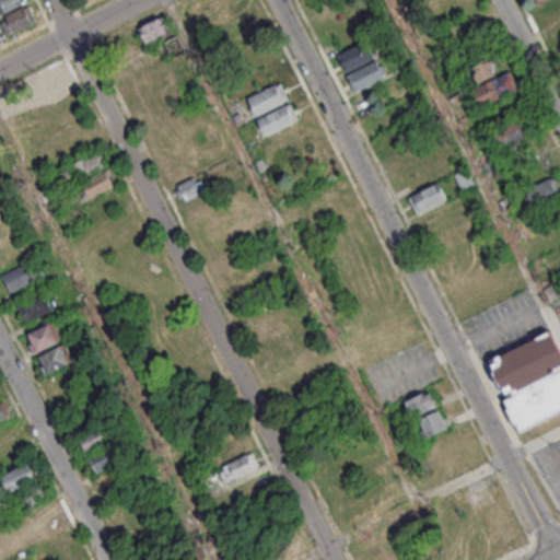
[(0,0),(0,14),(27,1),(26,0),(0,0)]
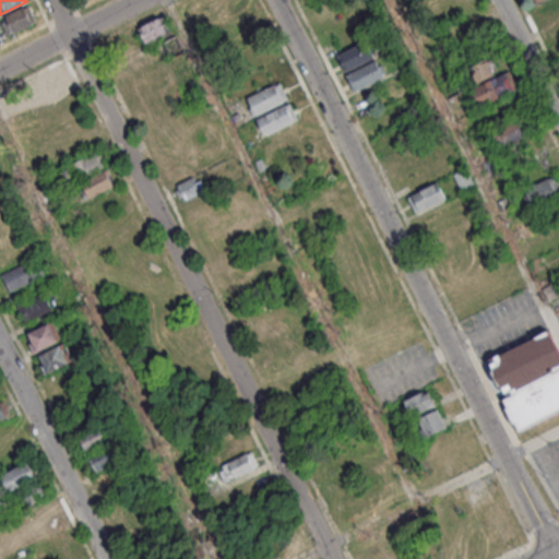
[(558,16),(558,0),(533,0),(544,23),(558,16)]
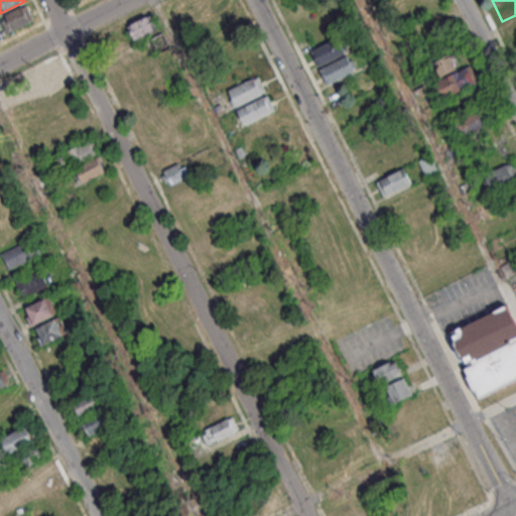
[(33,20),(25,4),(3,14),(12,31),(33,20)]
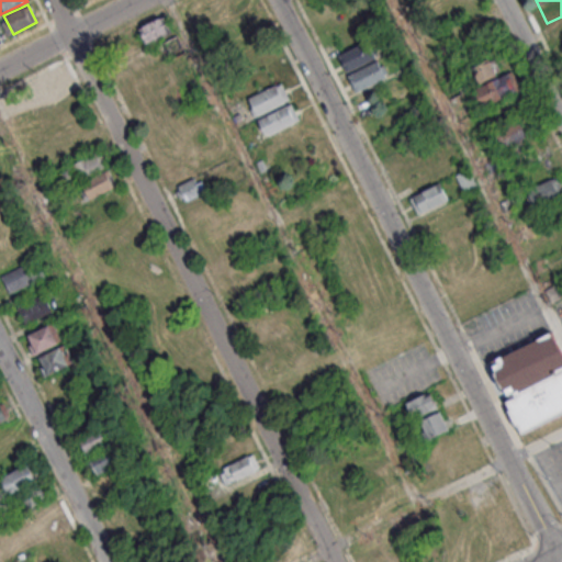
[(138,26),(144,43),(172,34),(167,17),(138,26)]
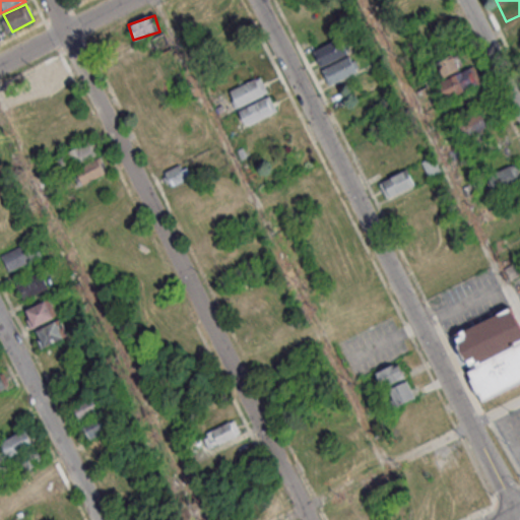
[(314,51),(321,65),(351,52),(345,37),(314,51)]
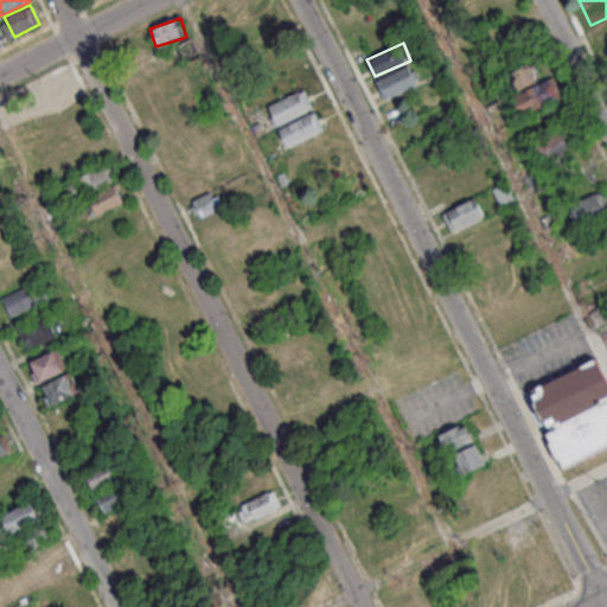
[(563,97),(555,77),(541,83),(532,63),(505,74),(522,114),(563,97)]
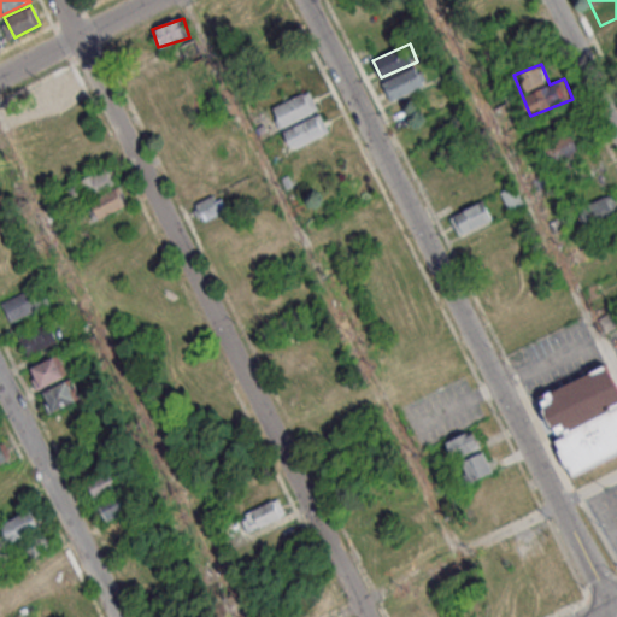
[(382,82),(391,101),(428,84),(418,65),(382,82)]
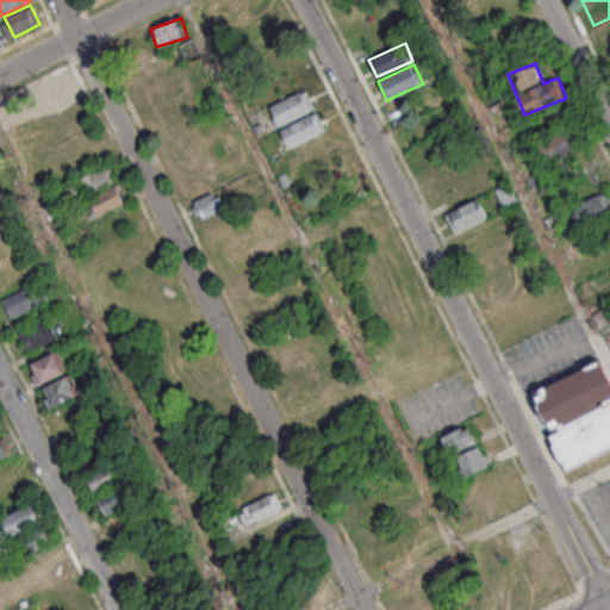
[(316,106),(305,88),(269,107),(280,126),(316,106)]
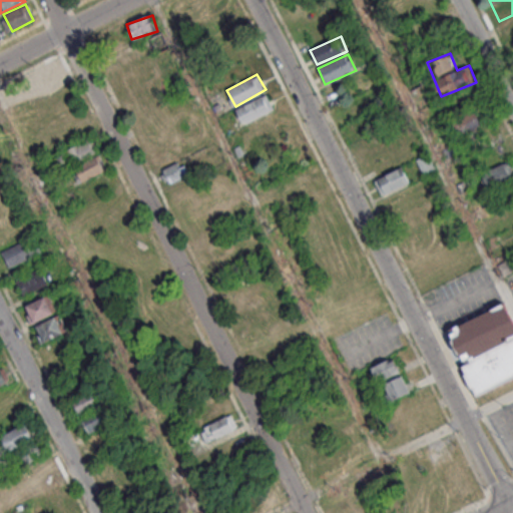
[(275,108),(267,93),(235,109),(243,124),(275,108)]
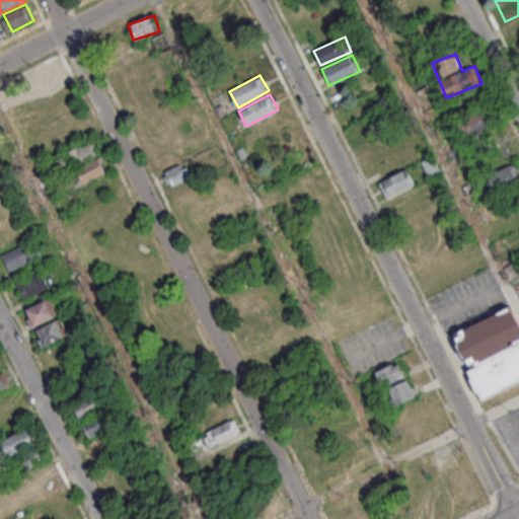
[(465,138),(488,124),(478,108),(456,123),(465,138)]
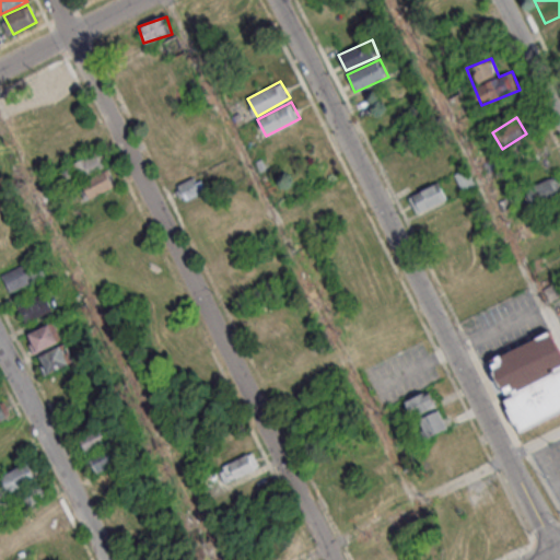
[(68,185),(106,168),(100,153),(61,170),(68,185)]
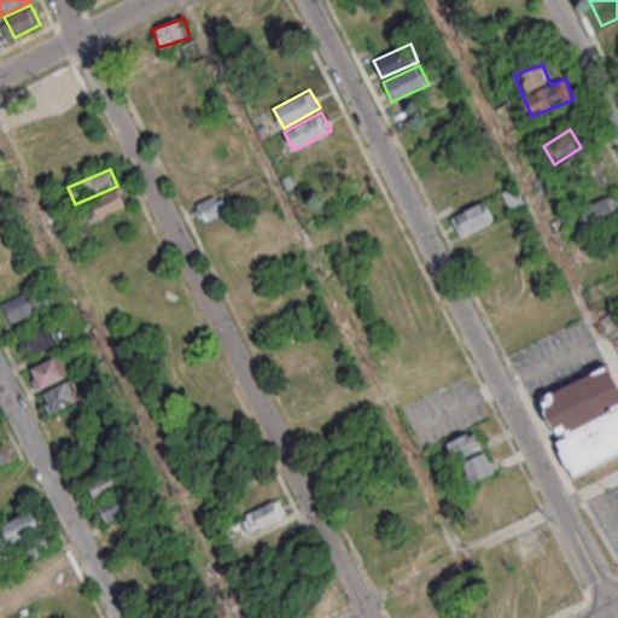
[(501,192),(511,211),(526,204),(517,185),(501,192)]
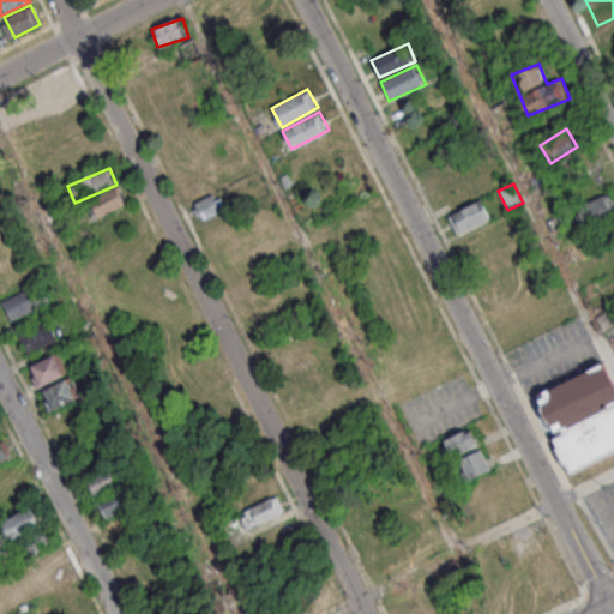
[(88,203),(95,220),(126,206),(119,190),(88,203)]
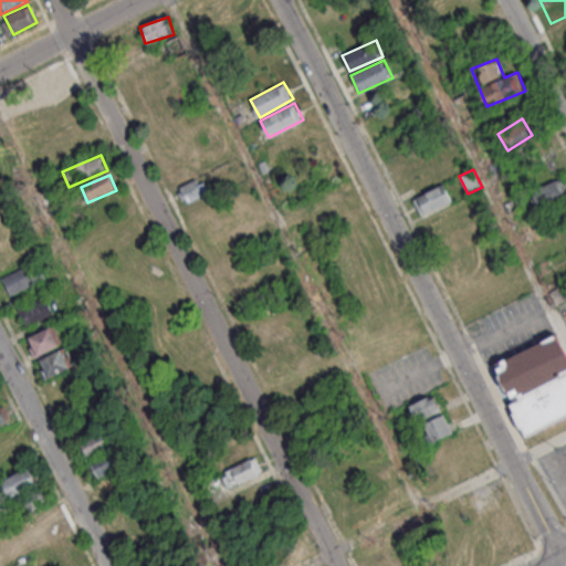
[(185,203),(205,195),(198,179),(178,187),(185,203)]
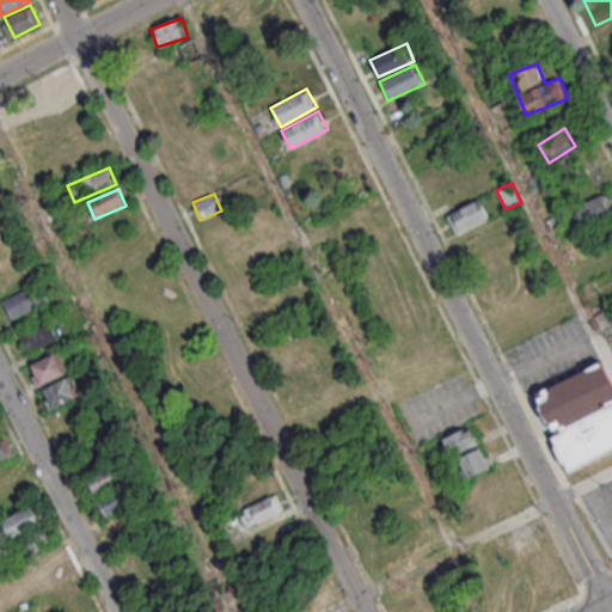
[(611,214),(611,204),(610,194),(575,203),(580,222),(611,214)]
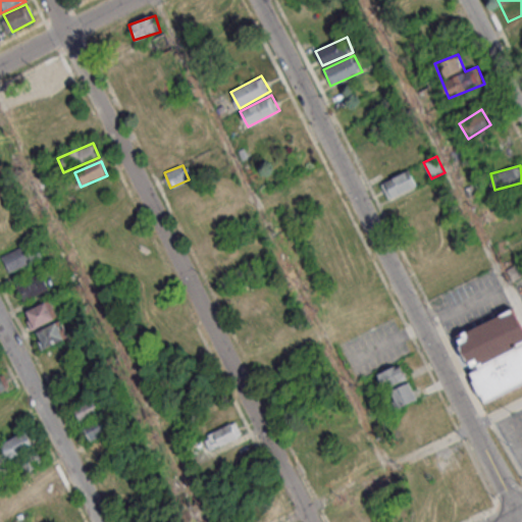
[(381,183),(387,199),(416,186),(410,170),(381,183)]
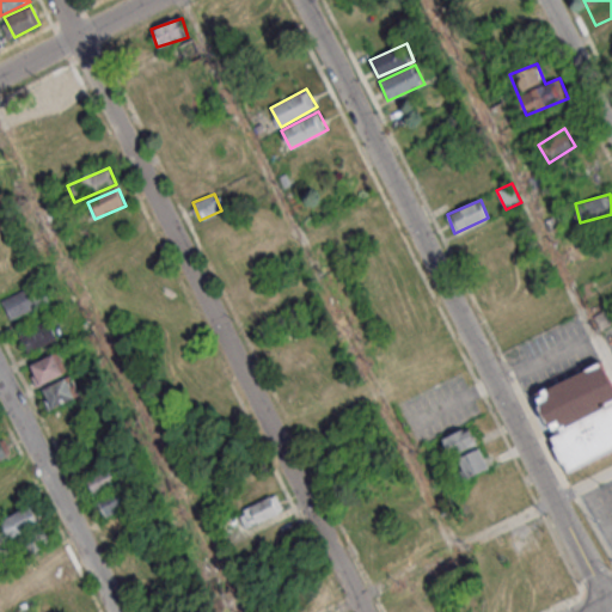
[(2,304),(13,320),(48,298),(36,281),(2,304)]
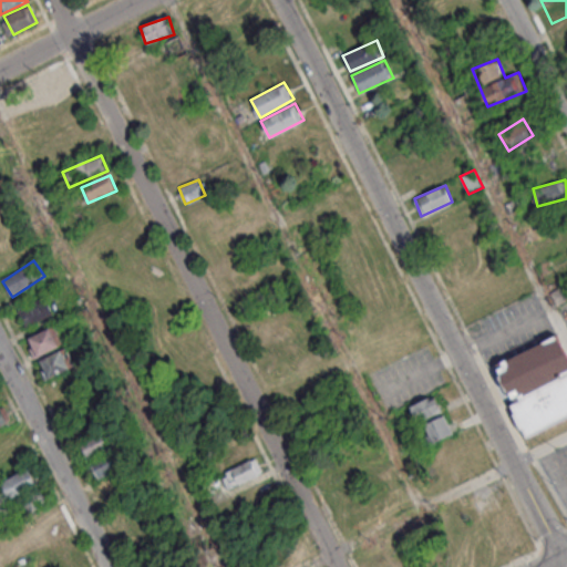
[(52,313),(44,297),(18,309),(26,326),(52,313)]
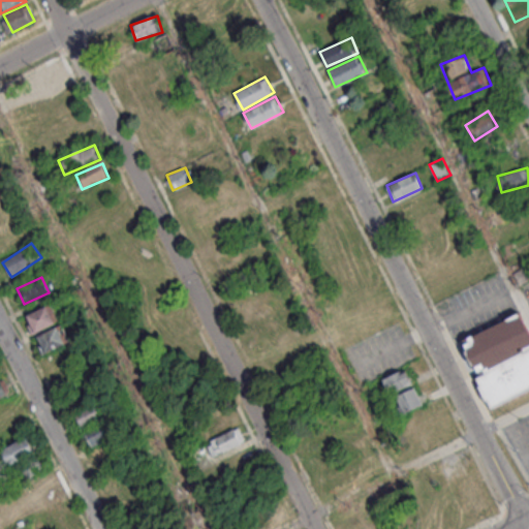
[(59,320),(51,303),(25,316),(34,333),(59,320)]
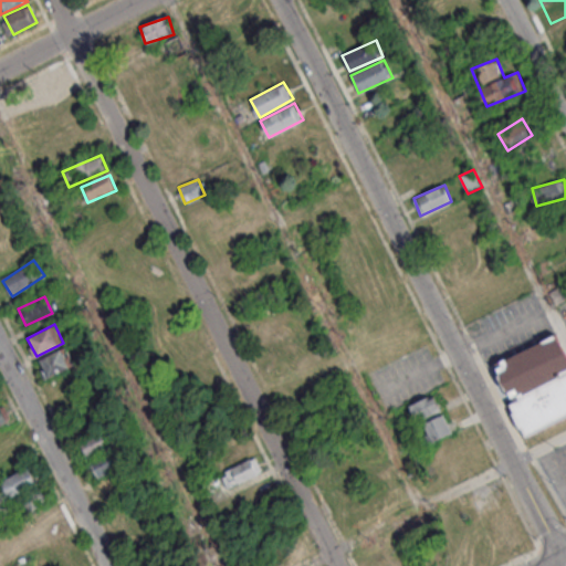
[(493,363),(523,436),(565,418),(565,348),(561,335),(493,363)]
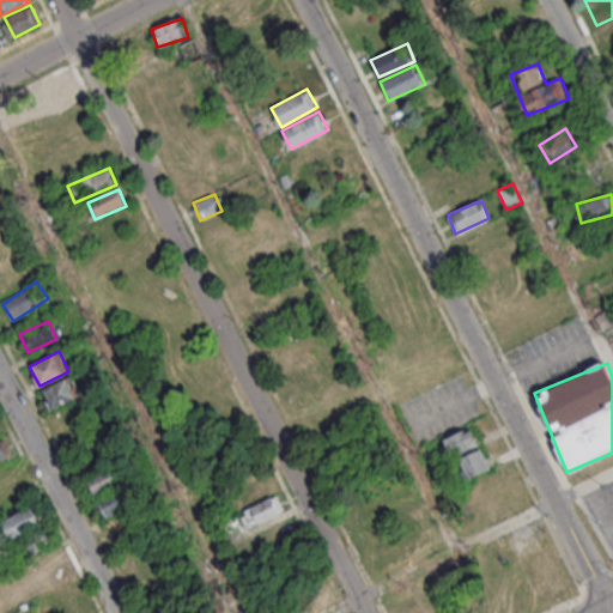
[(52,408),(82,395),(72,375),(43,389),(52,408)]
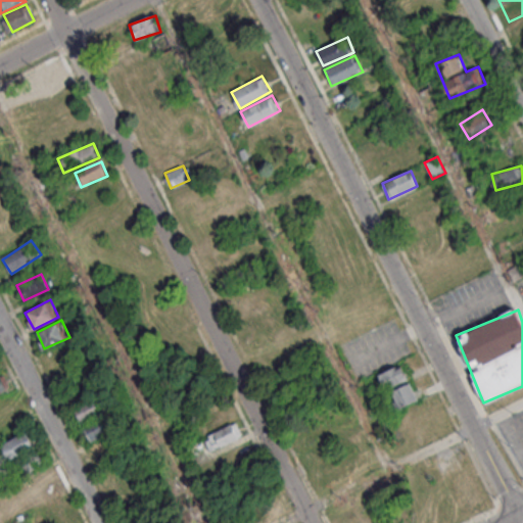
[(408,379),(400,364),(378,375),(384,390),(408,379)]
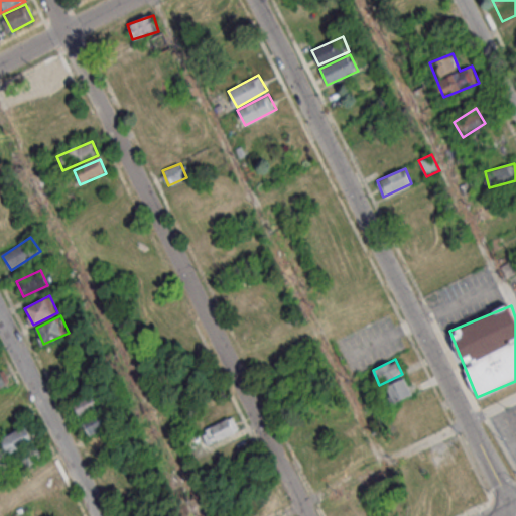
[(0,387),(9,384),(3,369),(0,370),(0,387)]
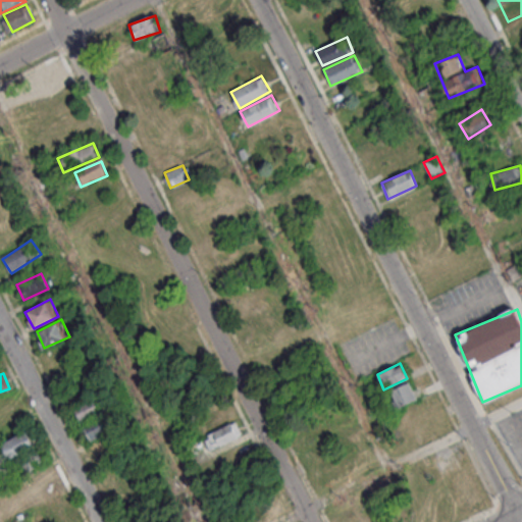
[(398,409),(417,399),(409,381),(388,393),(398,409)]
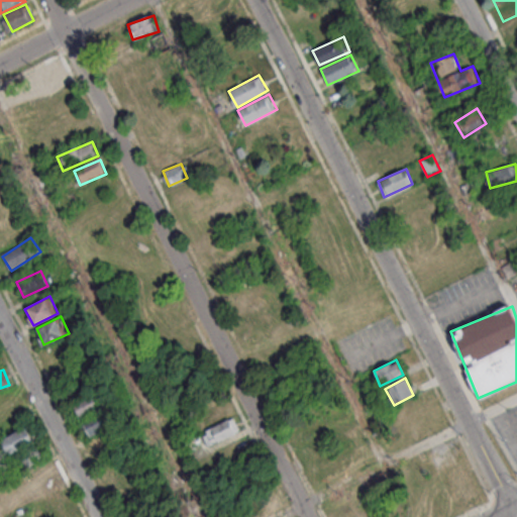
[(81,418),(101,406),(93,392),(72,405),(81,418)]
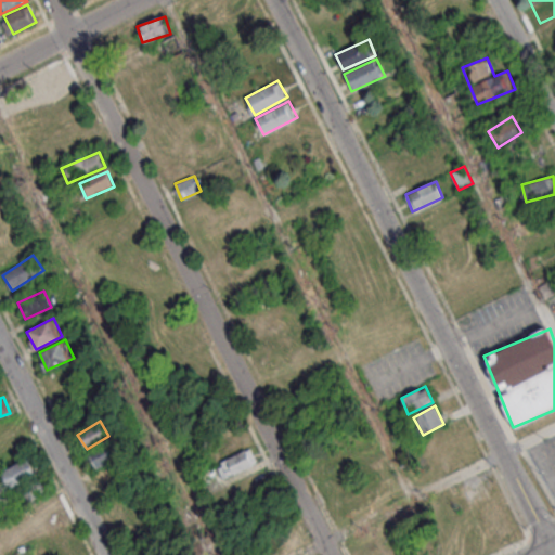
[(116,457),(108,443),(88,454),(95,468),(116,457)]
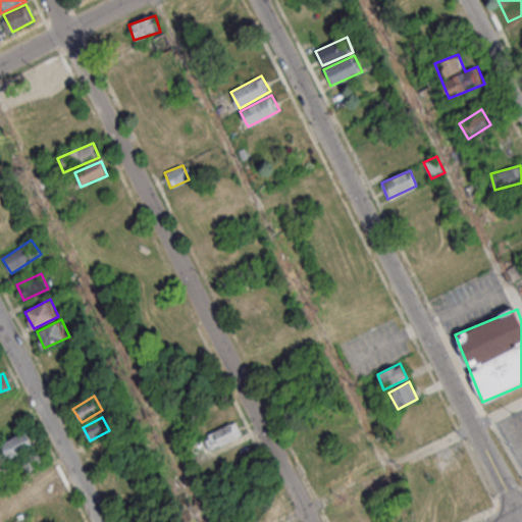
[(209,450),(242,436),(236,422),(203,435),(209,450)]
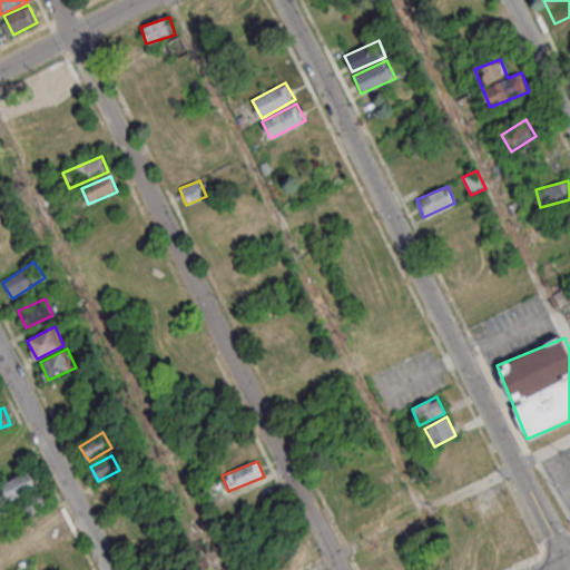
[(1,484),(10,501),(38,488),(30,470),(1,484)]
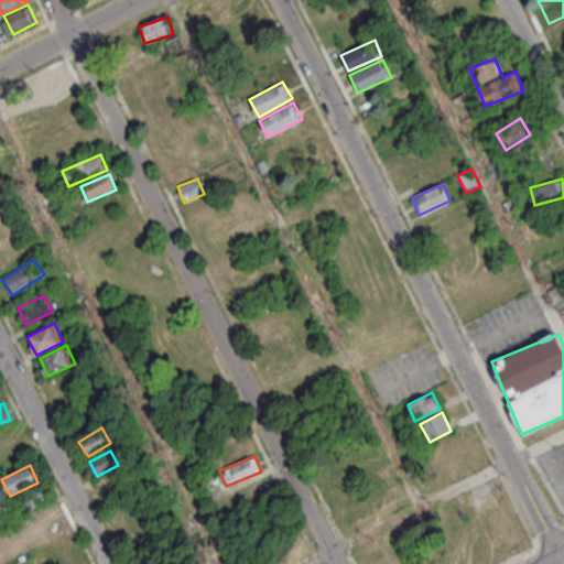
[(20,496),(28,510),(49,500),(42,486),(20,496)]
